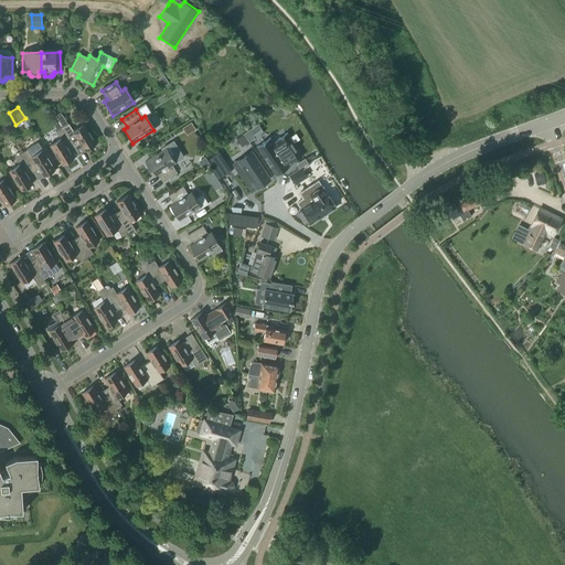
[(84,151),(96,145),(99,142),(86,121),(75,129),(71,121),(68,123),(65,117),(57,121),(61,125),(62,128),(74,147),(80,144),(84,151)]
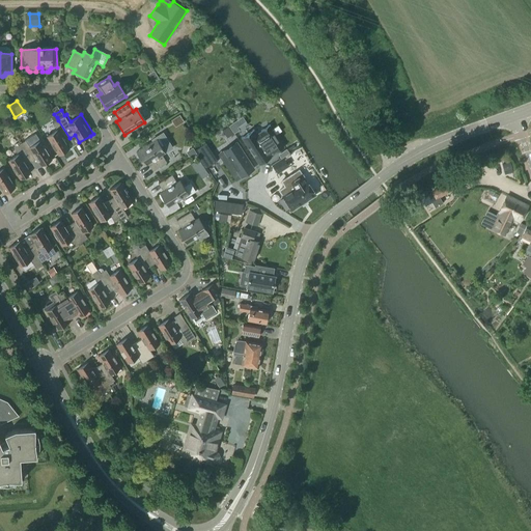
[(64,141),(70,138),(66,133),(58,120),(57,117),(52,120),(54,123),(52,124),(56,131),(46,137),(58,156),(68,149),(64,141)]
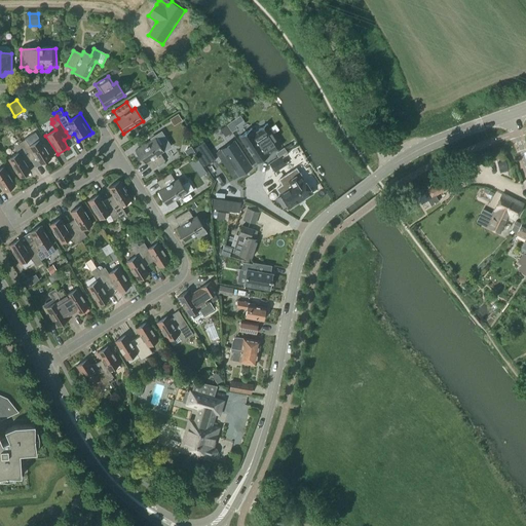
[(232,122),(227,125),(232,133),(237,128),(232,122)]
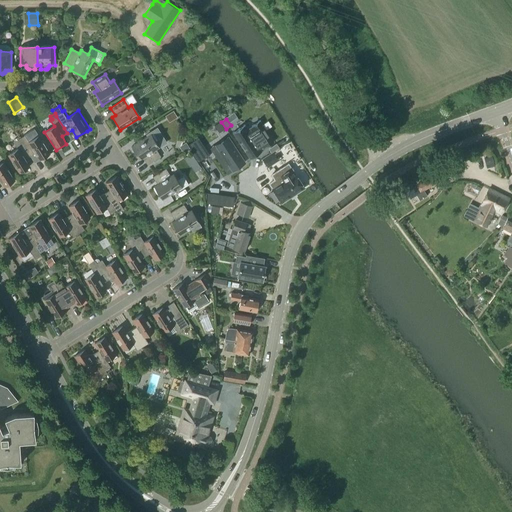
[(221,121),(214,126),(219,133),(226,129),(221,122),(221,121)]
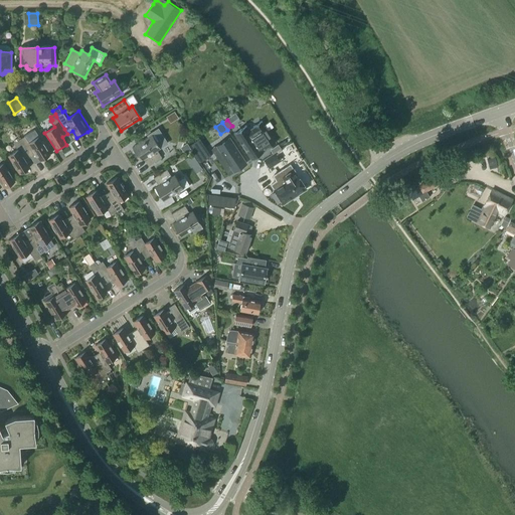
[(245,126),(233,134),(234,135),(234,134),(251,159),(250,160),(251,160),(264,152),(263,152),(262,151),(267,148),(267,149),(276,143),(275,143),(262,123),(262,122),(252,127),(253,128),(248,131),(245,127),(246,127),(245,126)]
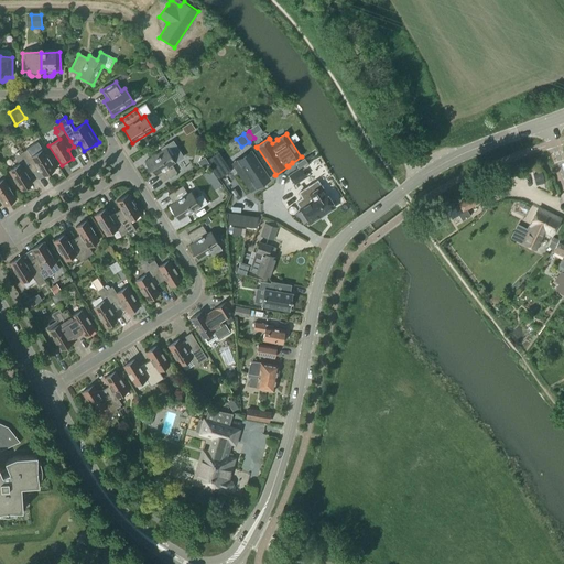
[(144,162),(153,176),(156,174),(162,183),(176,173),(172,166),(184,158),(173,141),(161,149),(162,151),(144,162)]
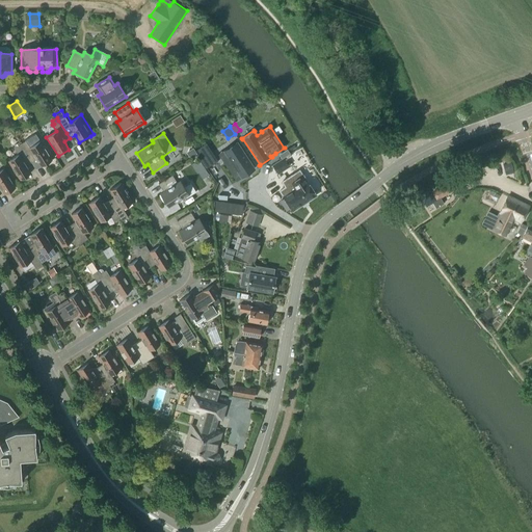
[(26,141),(20,145),(31,162),(36,159),(41,166),(51,160),(40,141),(29,148),(26,141)]
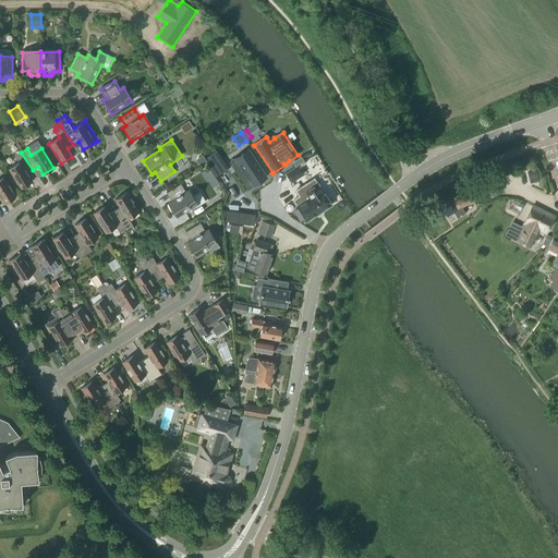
[(216,150),(205,157),(208,161),(206,162),(216,178),(228,169),(216,150)]
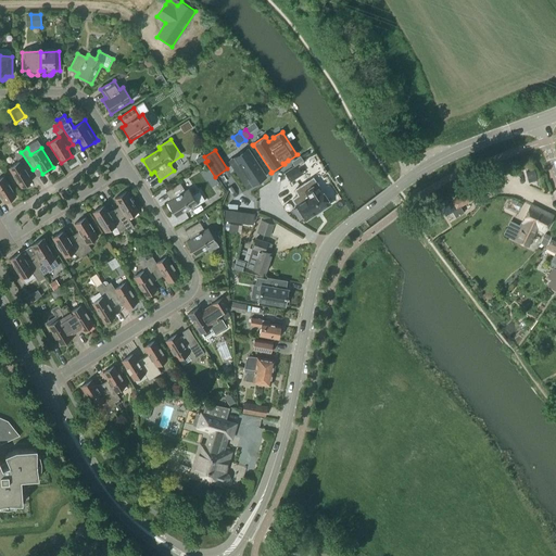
[(8,168),(9,169),(21,188),(32,181),(26,174),(33,169),(21,152),(14,155),(19,162),(8,168)]
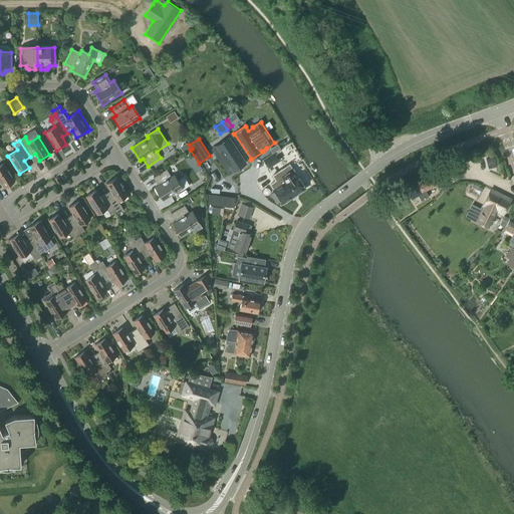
[(183,145),(181,150),(184,153),(190,149),(186,142),(183,145)]
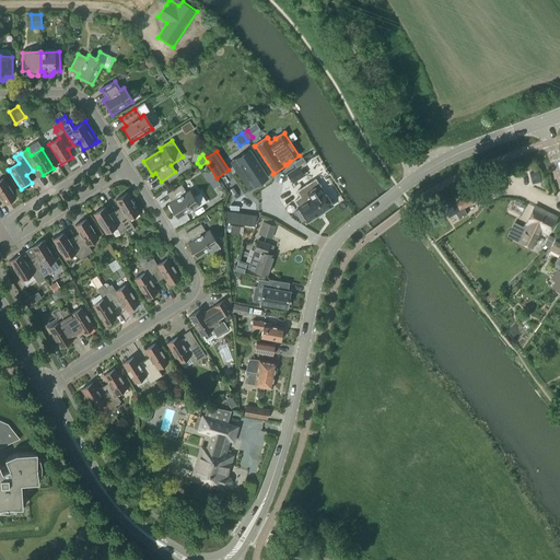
[(245,171),(240,174),(249,190),(267,178),(252,155),(240,163),(245,171)]
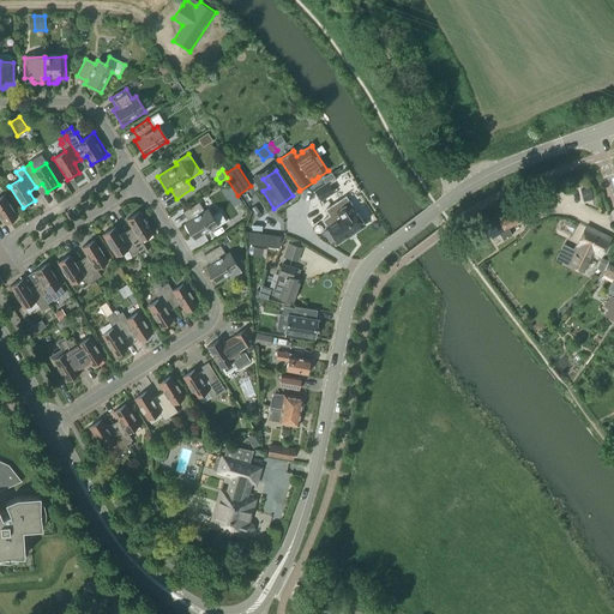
[(329,184),(315,192),(320,200),(335,192),(329,184)]
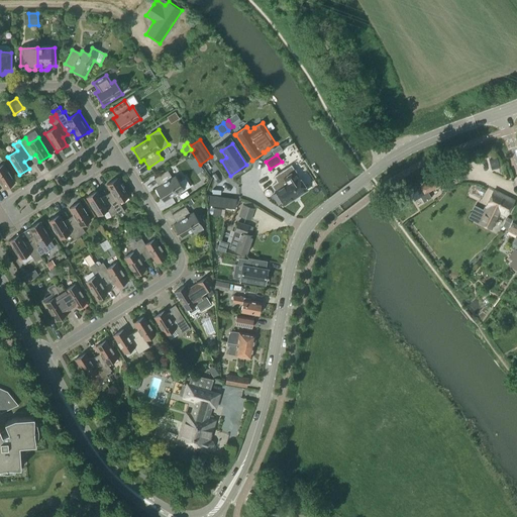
[(194,157),(187,161),(193,169),(199,165),(194,157)]
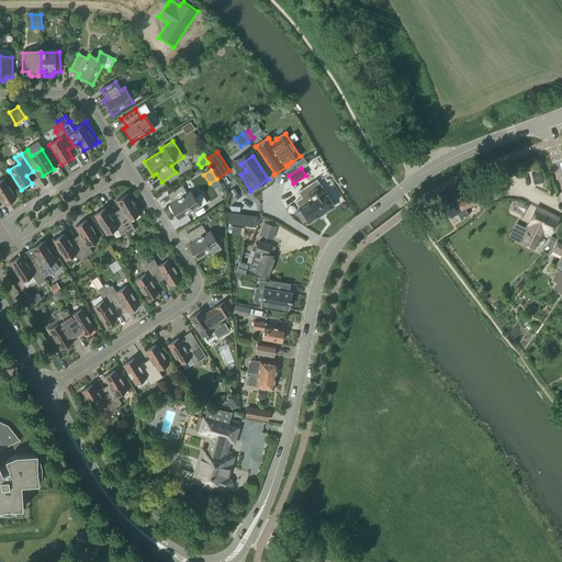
[(15,199),(9,188),(3,179),(0,180),(0,199),(4,206),(15,199)]
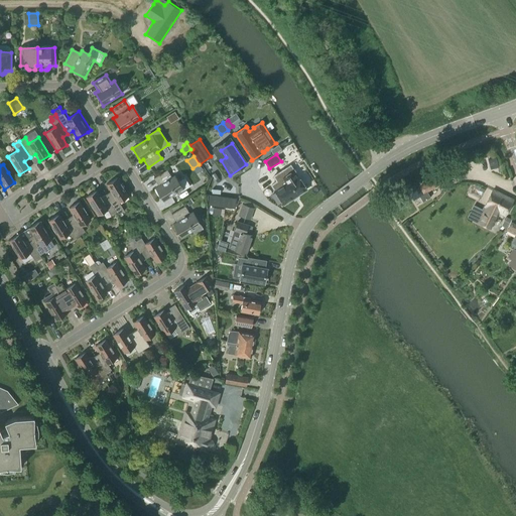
[(277,181),(271,185),(283,205),(306,189),(290,165),(273,176),(277,181)]
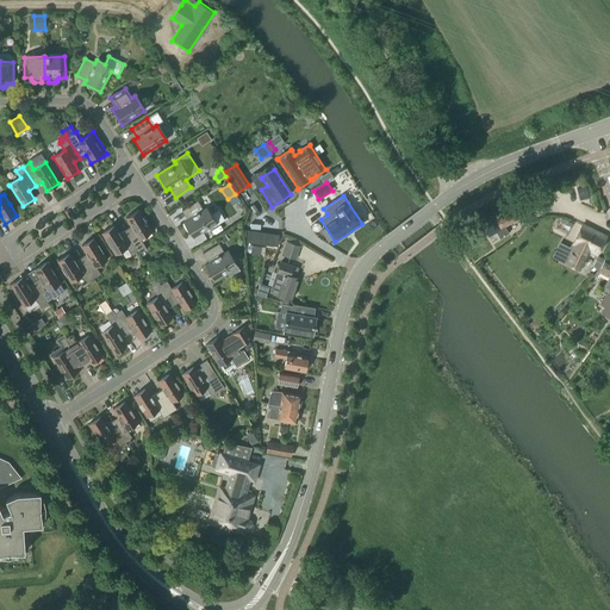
[(184,223),(193,238),(212,226),(213,228),(224,222),(218,211),(211,216),(206,209),(203,211),(197,201),(181,211),(186,221),(184,223)]
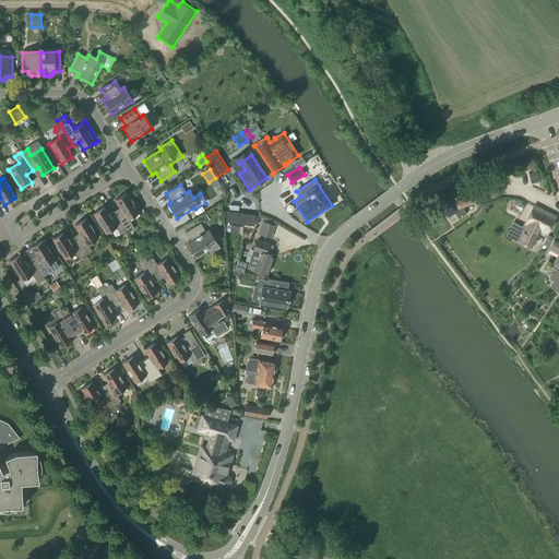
[(475,186),(467,190),(473,198),(479,193),(475,186)]
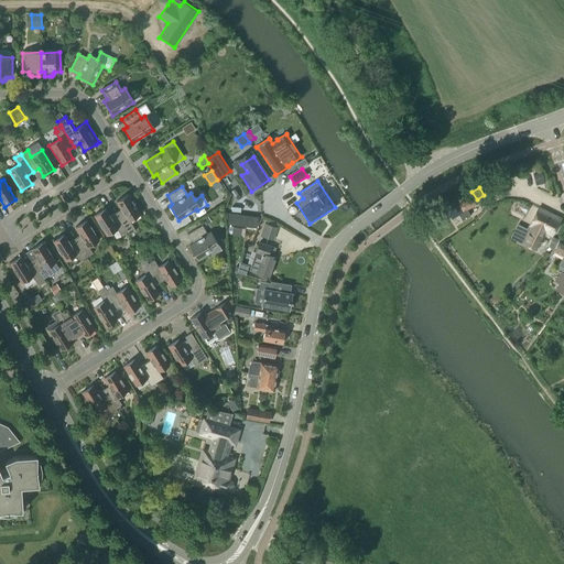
[(455,207),(447,212),(452,219),(458,215),(462,220),(469,216),(466,209),(475,204),(468,193),(453,203),(455,207)]
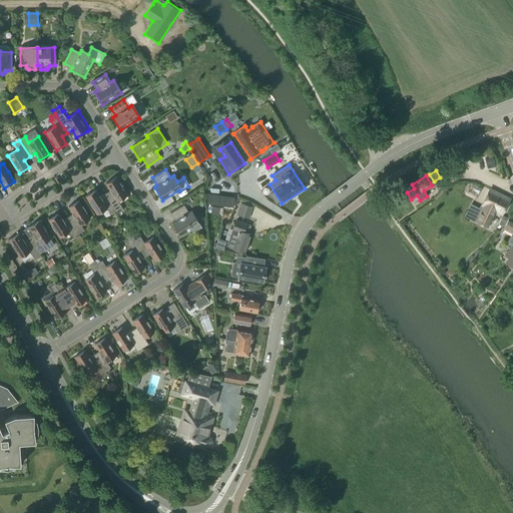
[(110,190),(105,193),(117,213),(123,210),(117,201),(127,195),(115,177),(105,183),(110,190)]
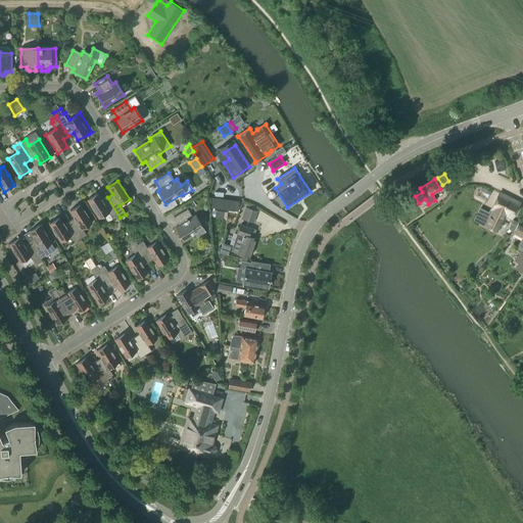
[(120,218),(107,197),(102,201),(97,193),(87,200),(98,219),(108,212),(112,219),(117,216),(120,218)]
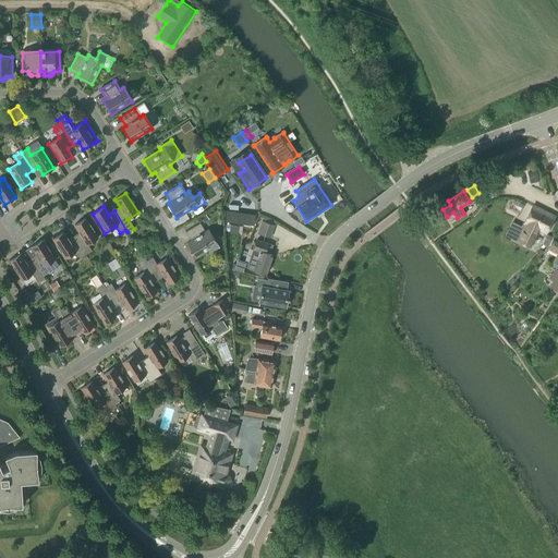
[(533,206),(516,241),(531,249),(538,232),(545,235),(555,216),(533,206)]
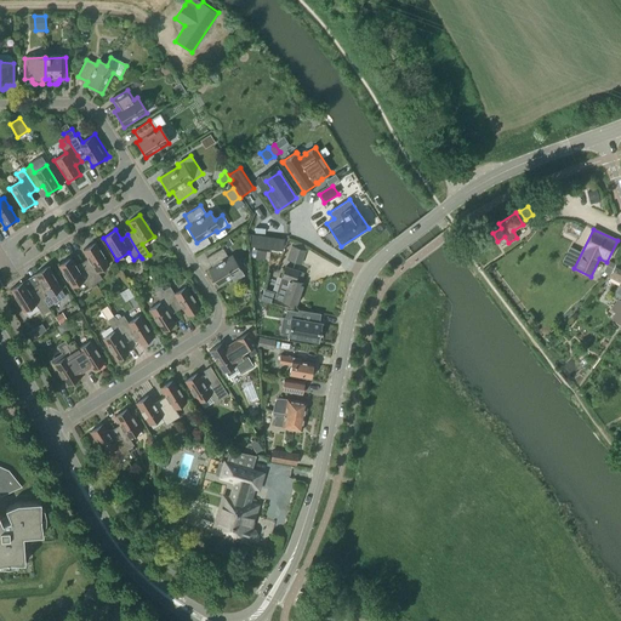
[(250,241),(271,244),(271,249),(280,250),(281,237),(251,233),(250,241)]
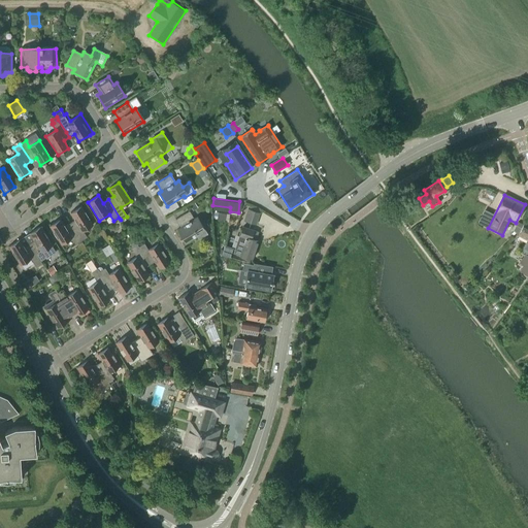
[(74,221),(70,224),(80,241),(87,237),(83,231),(93,225),(80,206),(70,213),(74,221)]
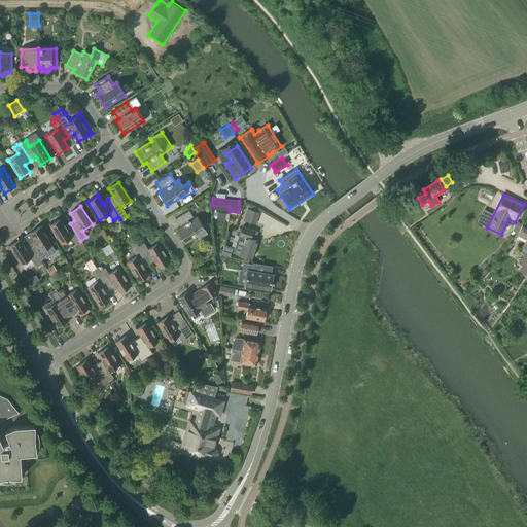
[(255,224),(259,213),(247,209),(244,220),(255,224)]
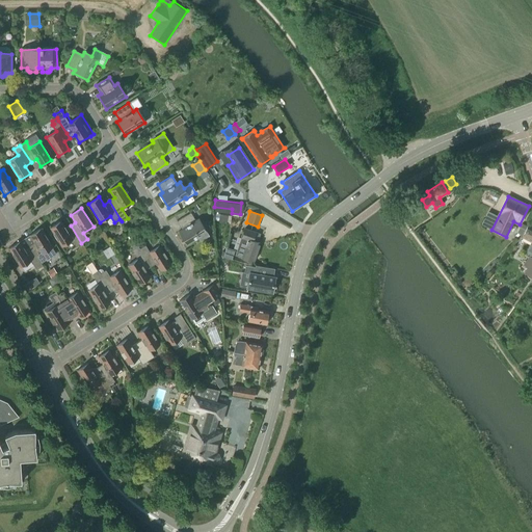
[(179,231),(187,244),(198,237),(201,241),(210,236),(198,218),(195,220),(191,213),(178,221),(182,229),(179,231)]
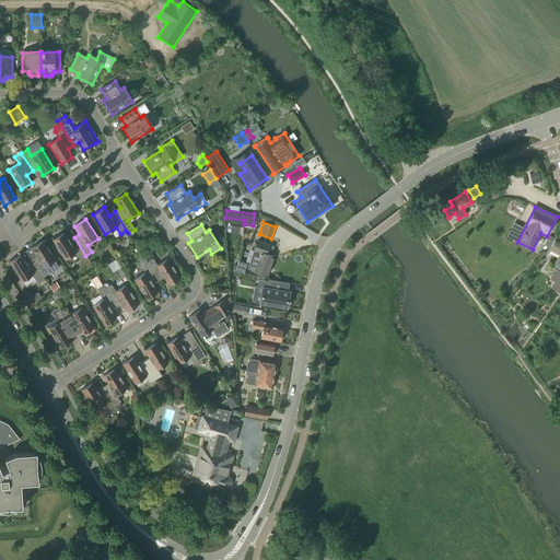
[(85,256),(74,237),(68,241),(63,233),(53,240),(65,260),(76,253),(80,259),(85,256)]
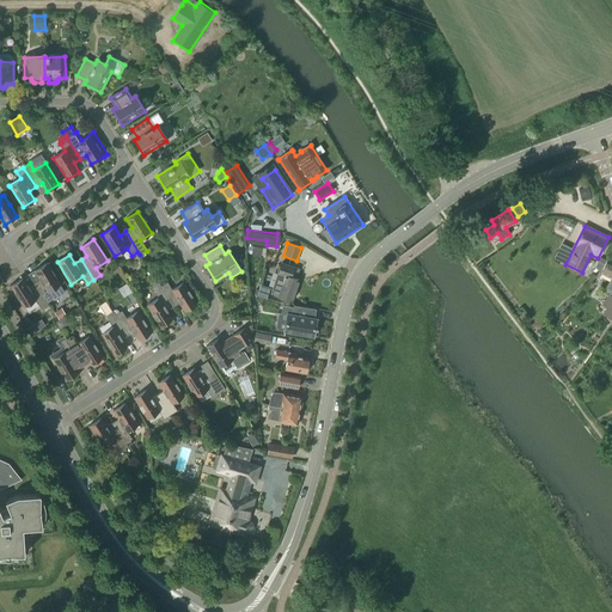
[(610,279),(604,291),(610,293),(607,298),(603,304),(611,311),(607,316),(611,319),(611,261),(607,258),(600,273),(610,279)]
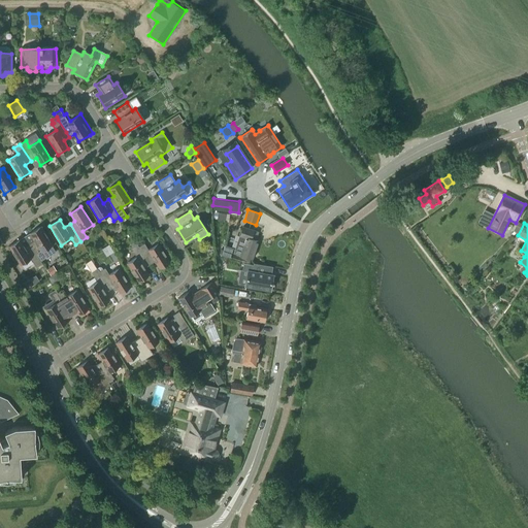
[(27,241),(29,244),(39,262),(55,253),(51,246),(52,245),(40,227),(30,233),(32,238),(27,241)]
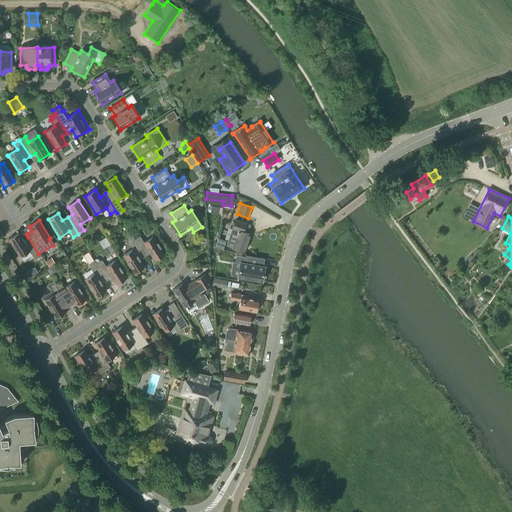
[(246,224),(235,220),(227,245),(232,247),(244,252),(250,234),(243,232),(246,224)]
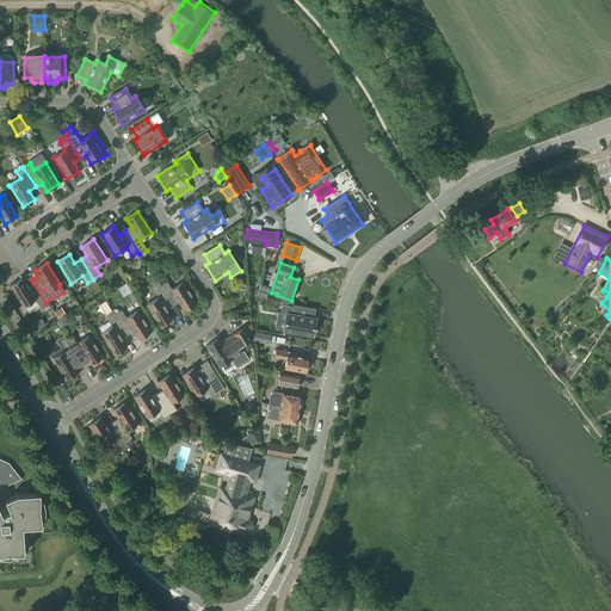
[(45,303),(34,283),(28,287),(22,278),(10,285),(24,307),(35,300),(41,310),(48,306),(45,303)]
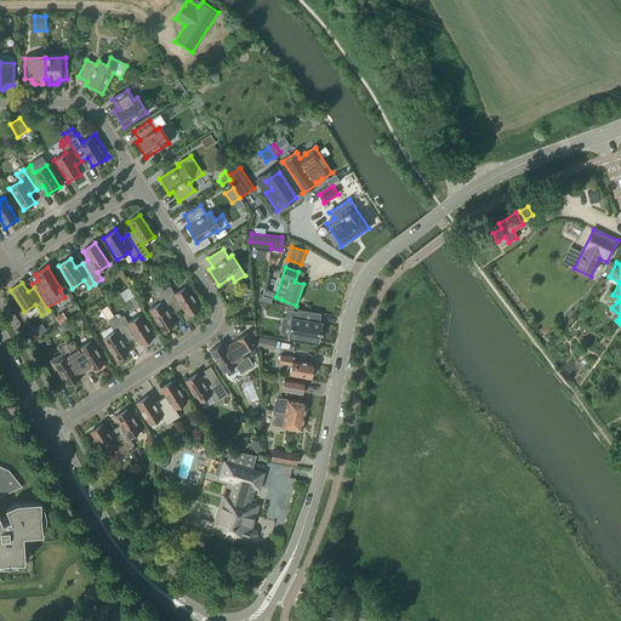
[(160,288),(160,289),(175,312),(181,308),(187,317),(199,308),(184,286),(174,294),(169,286),(163,291),(160,288)]
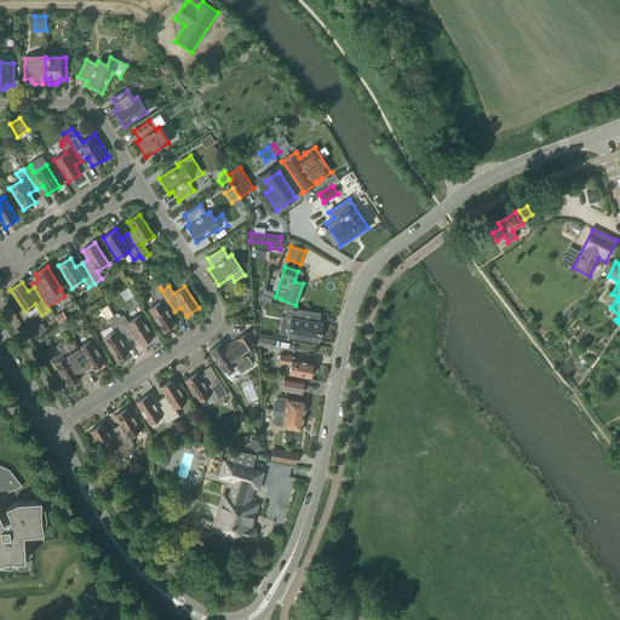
[(264,287),(262,298),(271,302),(275,291),(264,287)]
